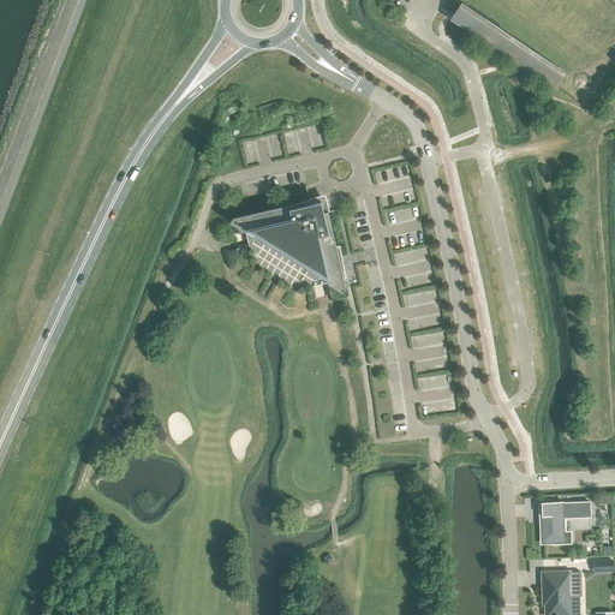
[(452,18),(459,23),(554,88),(561,76),(459,7),(454,16),(452,18)]
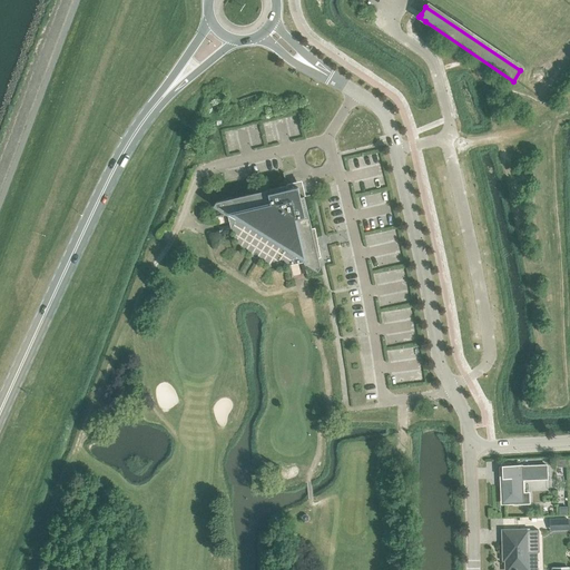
[(313,239),(314,239),(304,196),(301,197),(297,187),(287,189),(286,185),(286,186),(223,200),(216,202),(213,206),(225,214),(227,215),(237,213),(238,216),(237,216),(235,220),(295,257),(297,254),(297,253),(301,252),(303,262),(304,263),(317,272),(321,267),(315,247),(314,247),(313,239)]
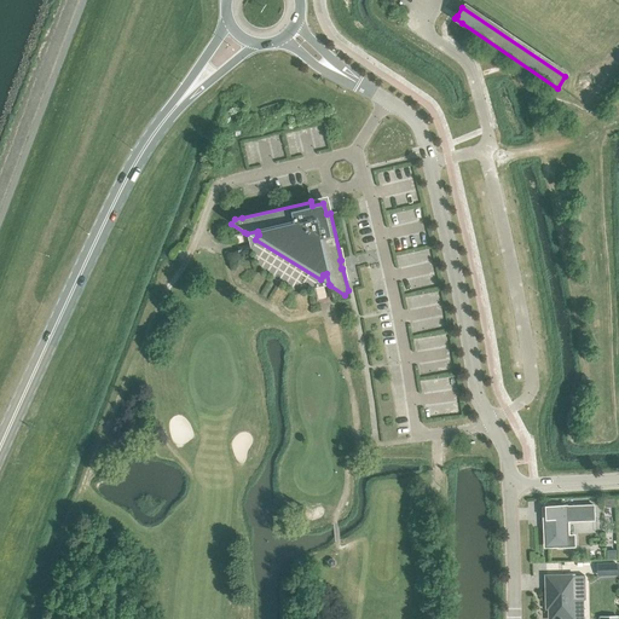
[(594,520),(594,505),(547,507),(547,525),(544,525),(545,547),(557,545),(557,547),(560,547),(560,548),(567,547),(574,547),(573,536),(567,536),(566,521),(594,520)]
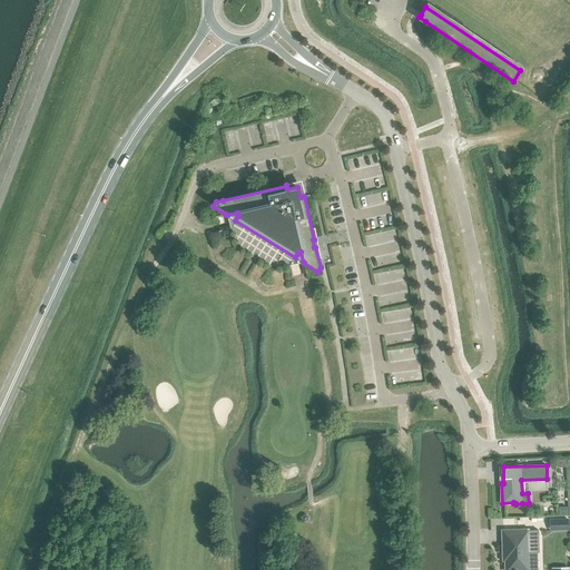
[(568,518),(549,519),(550,530),(568,530),(568,518)]
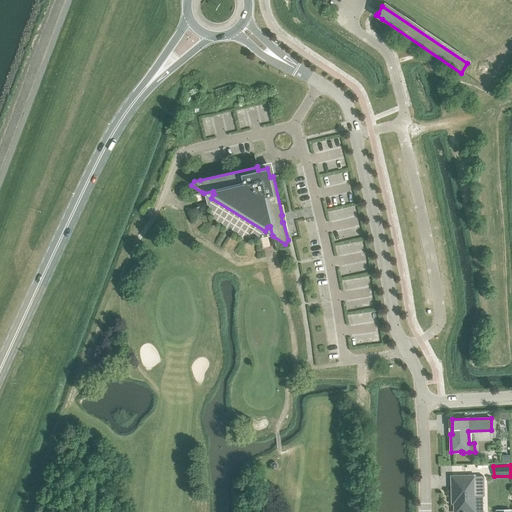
[(464,487),(452,487),(452,503),(454,503),(453,511),(474,511),(474,496),(484,496),(484,476),(464,477),(464,487)]
